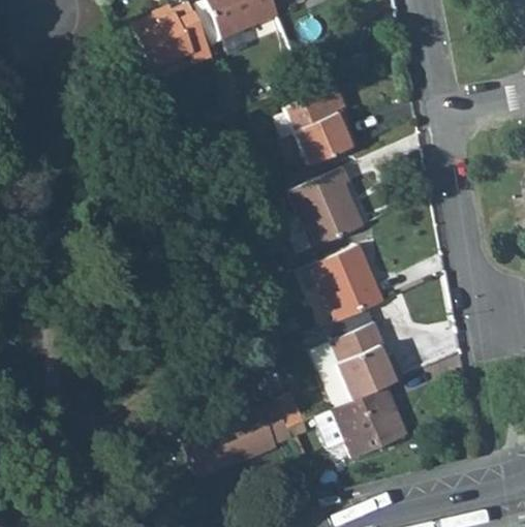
[(203,0),(221,40),(277,16),(271,1),(270,0),(203,0)]
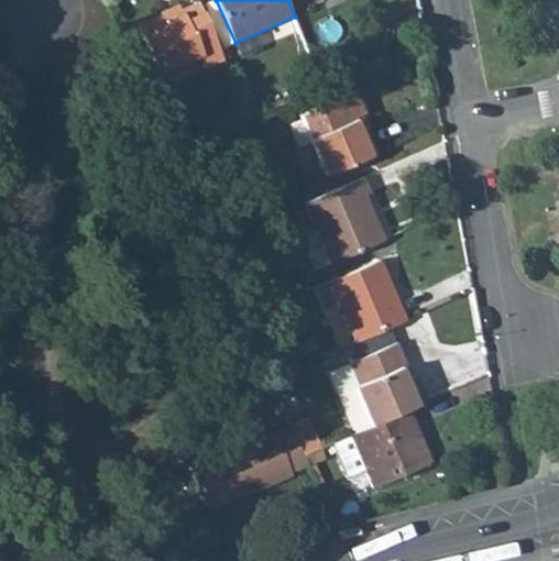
[(208,70),(226,62),(200,3),(181,12),(183,17),(167,23),(165,19),(139,30),(159,76),(203,57),(208,70)]
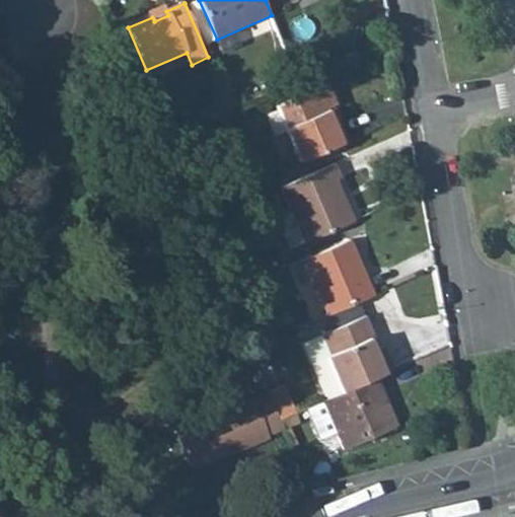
[(152,17),(154,21),(168,15),(166,11),(152,17)]
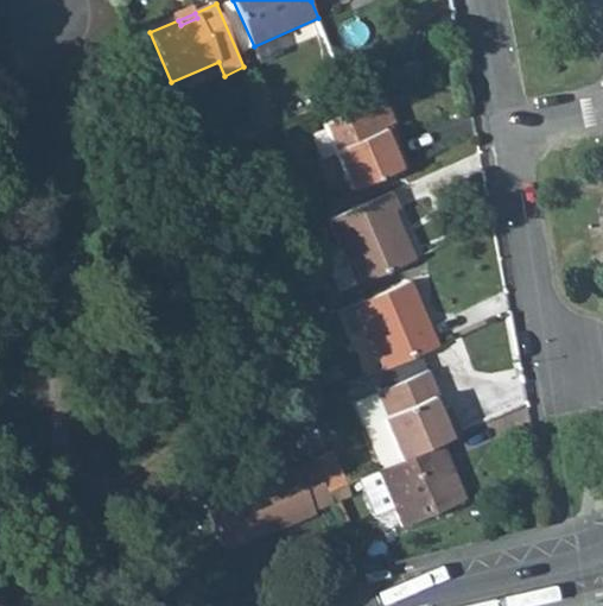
[(351,94),(378,83),(370,65),(344,77),(351,94)]
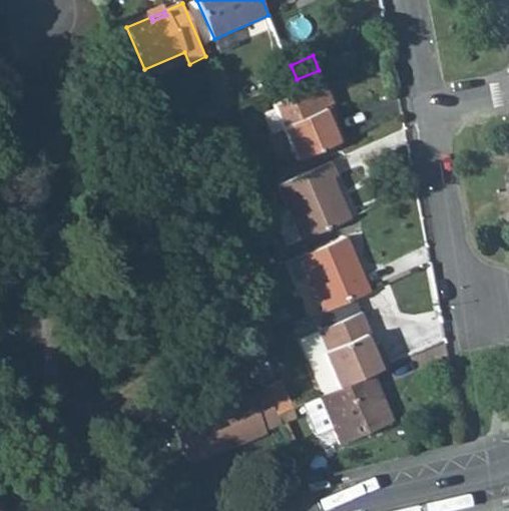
[(331,106),(334,104),(326,85),(276,106),(299,161),(346,140),(340,126),(334,129),(325,108),(331,106)]
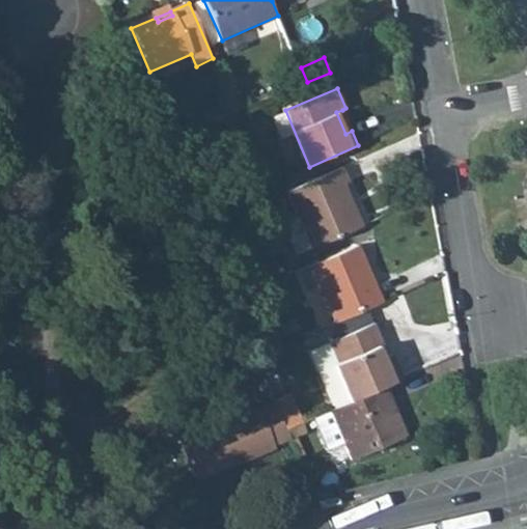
[(236,113),(246,109),(239,92),(228,96),(236,113)]
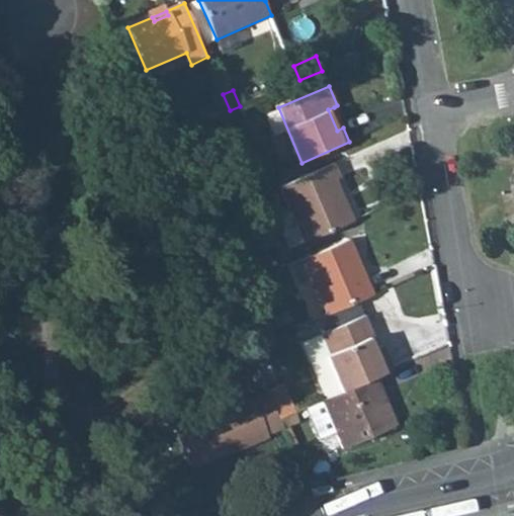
[(221,114),(230,110),(223,94),(213,98),(221,114)]
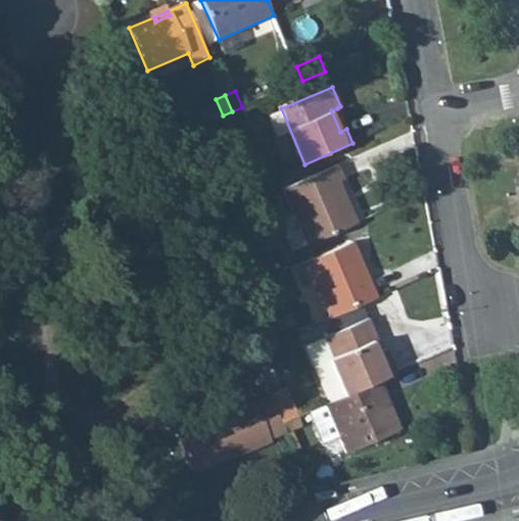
[(331,110),(340,132),(346,129),(337,108),(331,110)]
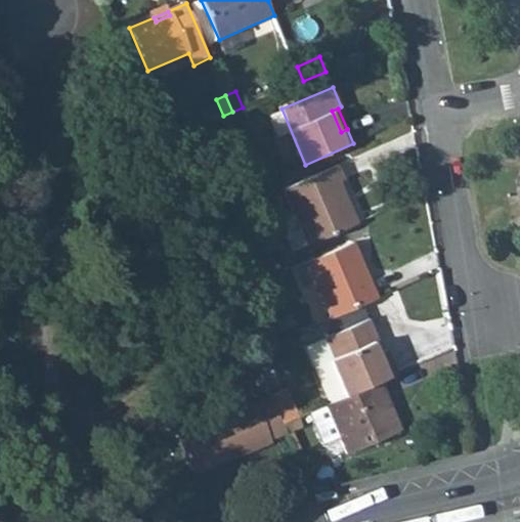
[(341,183),(345,181),(339,167),(285,190),(309,247),(353,227),(342,204),(348,202),(341,183)]
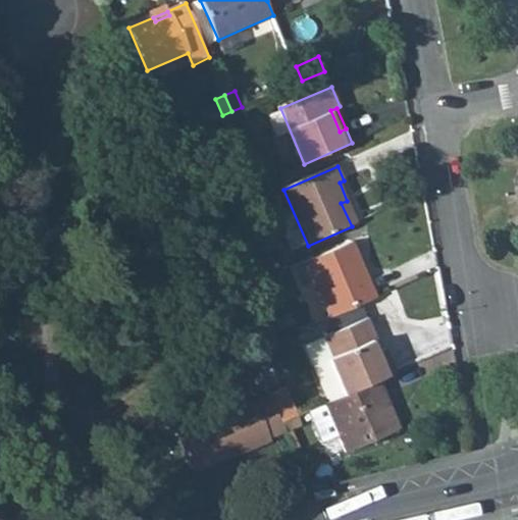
[(192,213),(208,205),(205,196),(188,203),(192,213)]
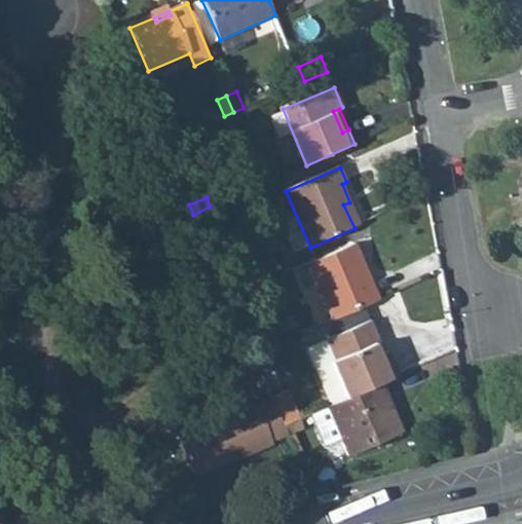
[(343,204),(355,228),(361,225),(349,202),(343,204)]
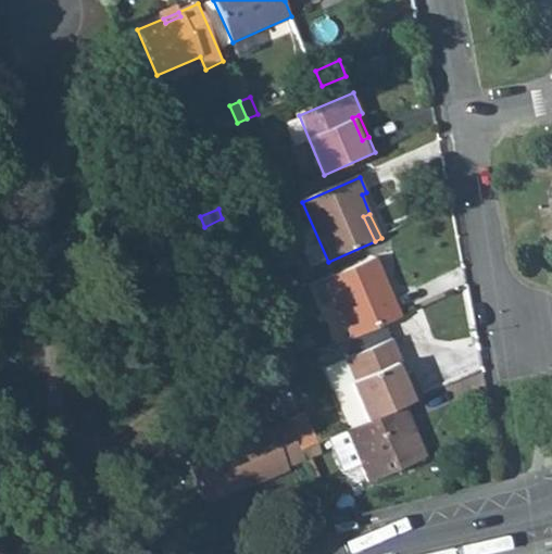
[(352,340),(403,317),(376,257),(327,280),(352,340)]
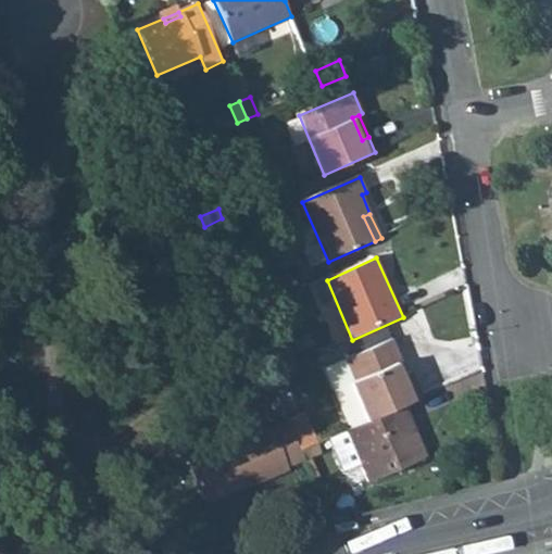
[(227,278),(230,286),(239,282),(236,274),(227,278)]
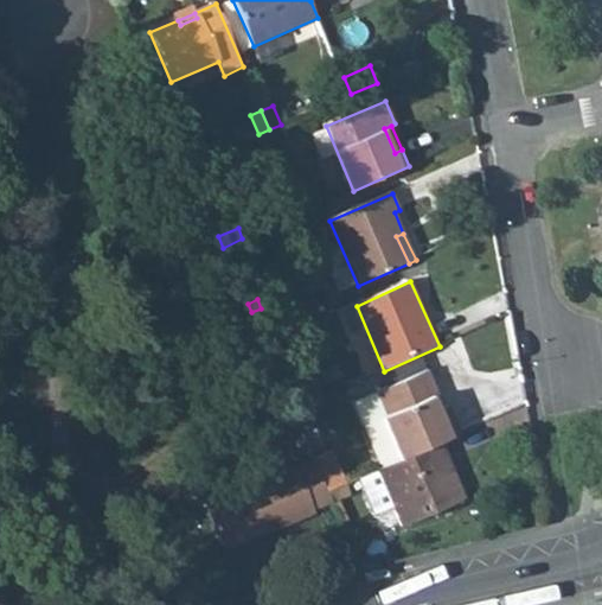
[(434,399),(440,396),(429,371),(357,402),(385,469),(442,443),(463,434),(450,407),(446,409),(440,412),(434,399)]
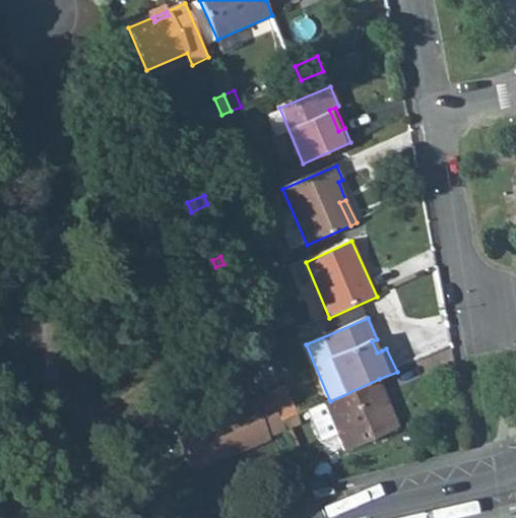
[(251,351),(267,344),(261,332),(246,338),(251,351)]
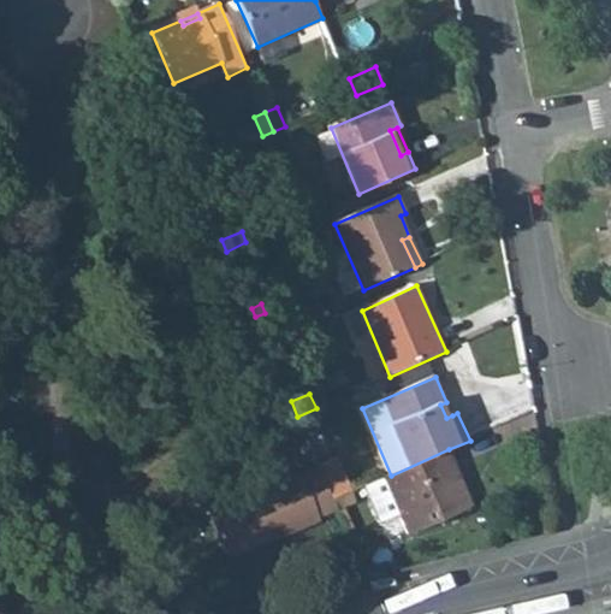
[(440,405),(446,418),(452,415),(446,402),(440,405)]
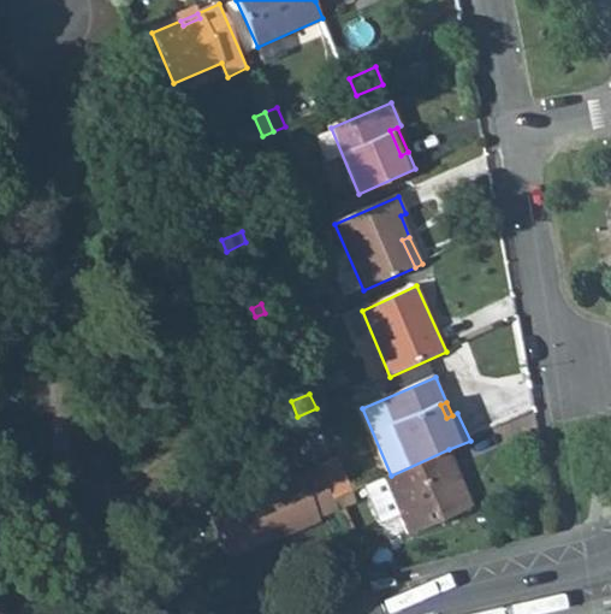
[(411,536),(474,508),(449,449),(391,476),(386,478),(402,514),(411,536)]
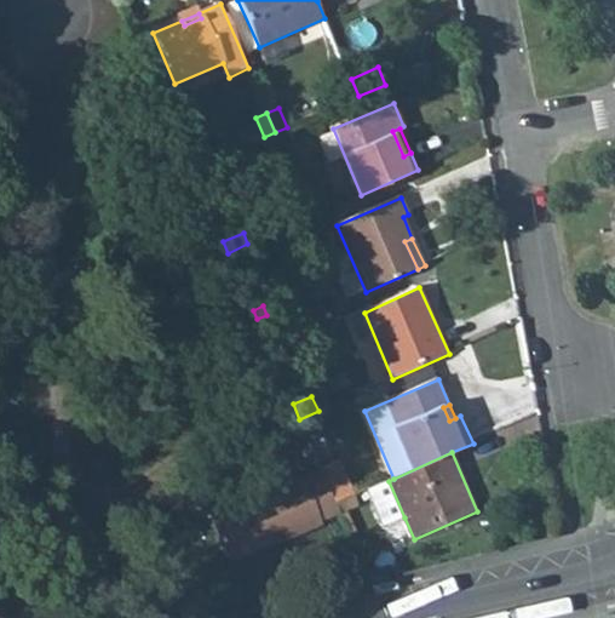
[(322,473),(327,482),(345,474),(342,464),(322,473)]
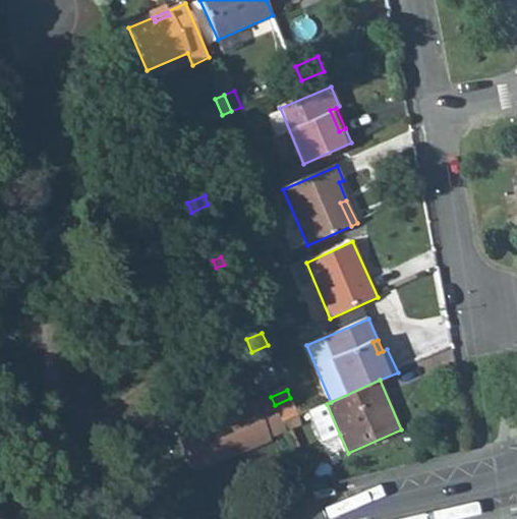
[(282,423),(275,405),(271,397),(255,403),(254,400),(215,417),(217,423),(196,431),(194,426),(176,434),(193,475),(273,441),(272,439),(286,433),(282,423)]
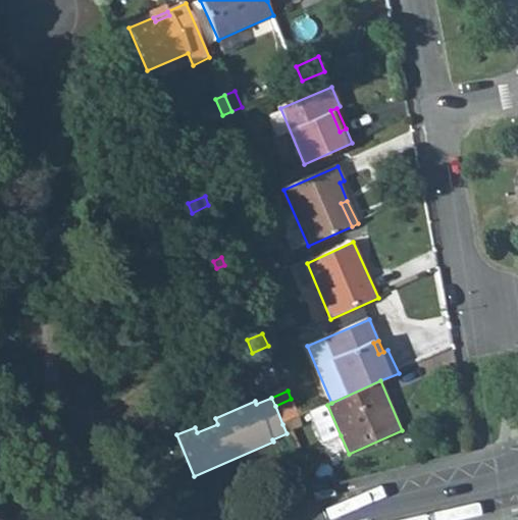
[(282,424),(299,417),(291,399),(275,406),(282,424)]
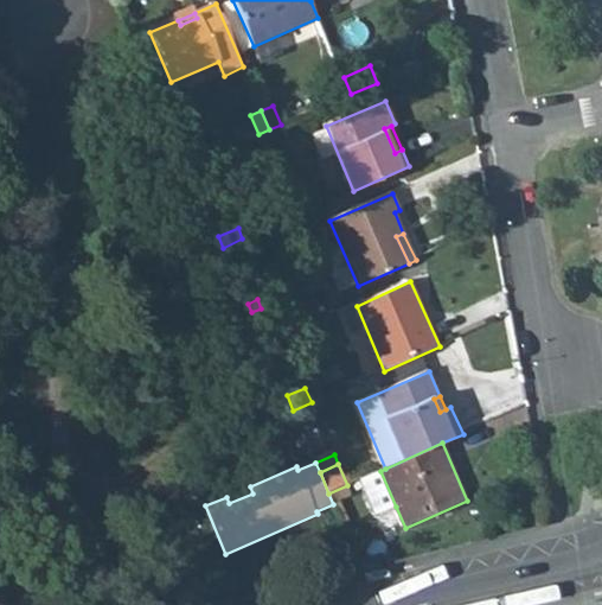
[(380,471),(362,479),(377,515),(396,507),(380,471)]
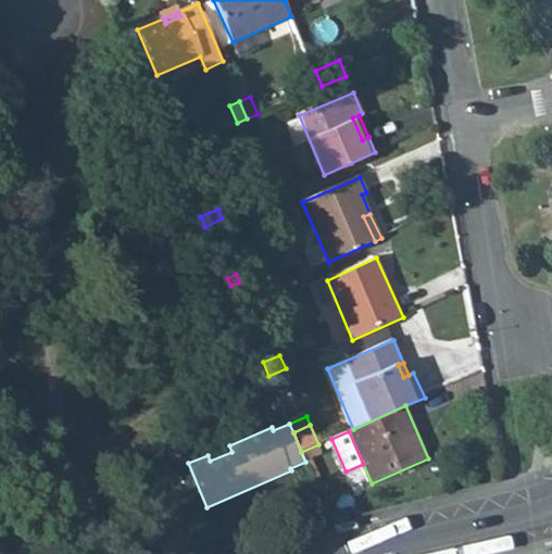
[(305,462),(324,454),(318,444),(301,452),(305,462)]
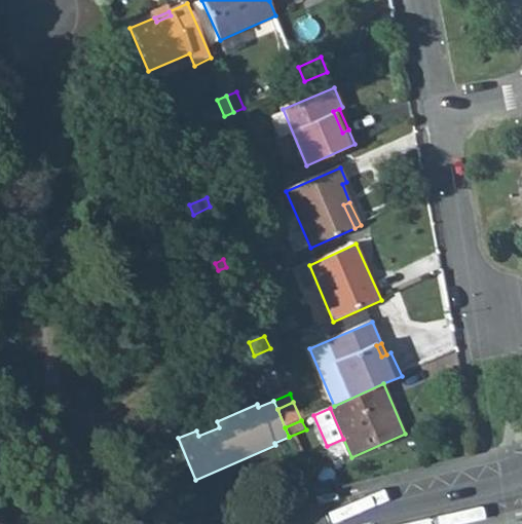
[(196,431),(198,436),(219,427),(217,421),(196,431)]
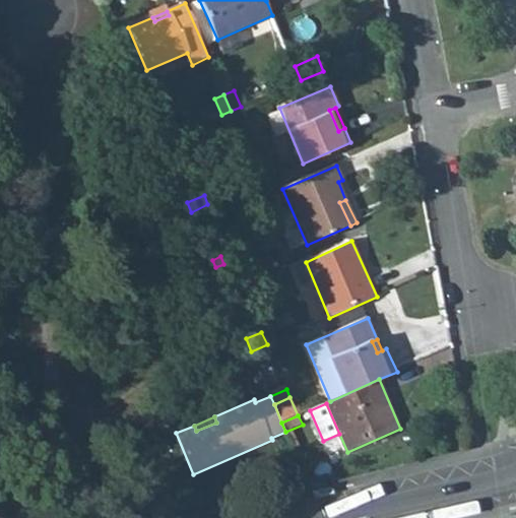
[(317,503),(336,498),(335,494),(334,490),(315,494),(317,503)]
